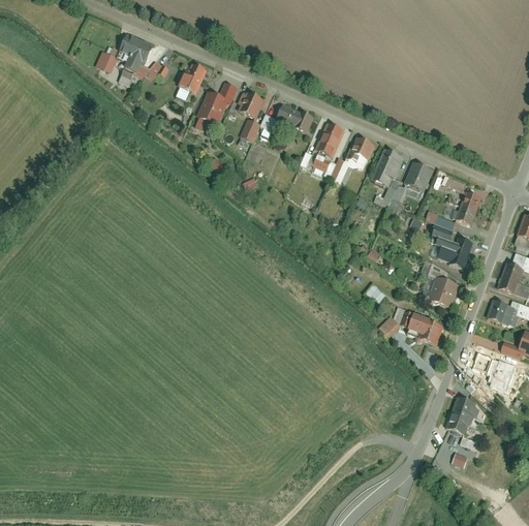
[(150,39),(127,30),(119,51),(126,54),(121,66),(144,75),(148,66),(141,63),(150,39)]
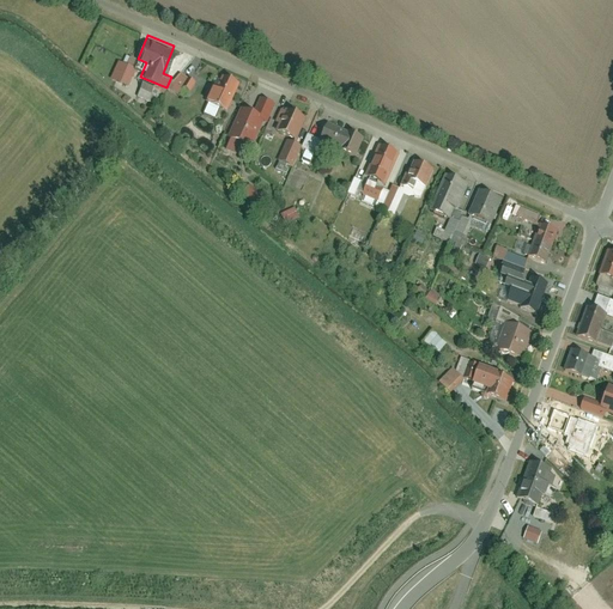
[(126,62),(117,59),(110,75),(127,83),(134,66),(132,65),(126,62)]
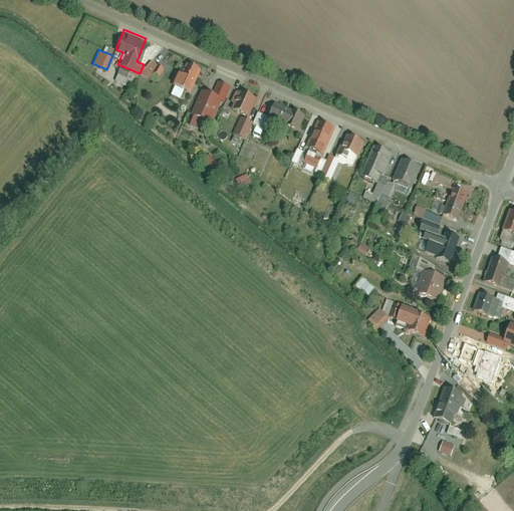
[(142,71),(149,76),(153,70),(158,63),(151,58),(142,71)]
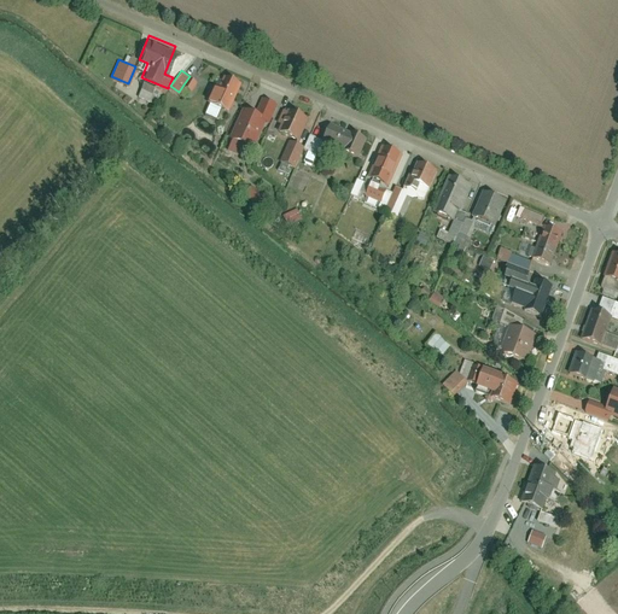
[(228,110),(240,81),(222,74),(217,87),(213,85),(207,100),(228,110)]
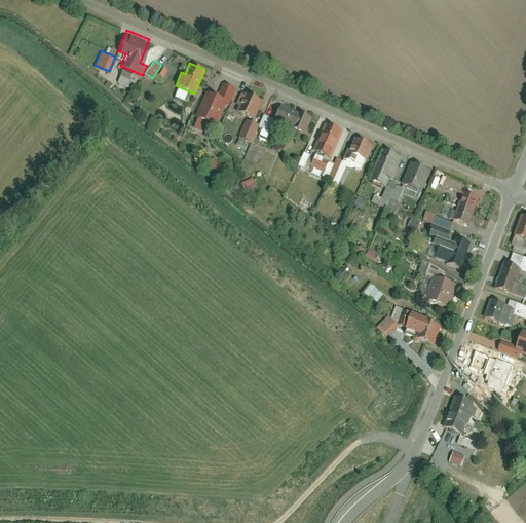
[(161,65),(156,72),(162,77),(167,69),(161,65)]
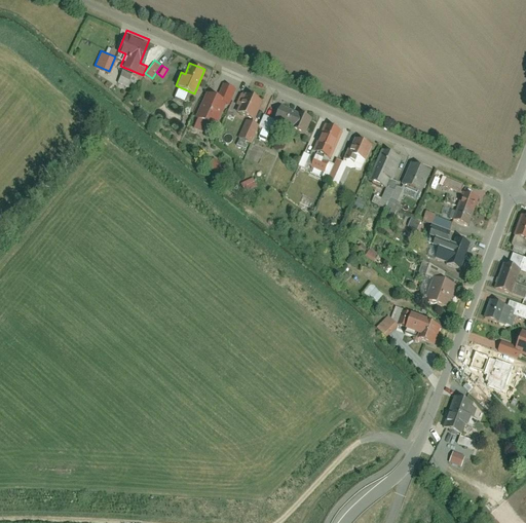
[(115,80),(124,84),(128,76),(119,71),(115,80)]
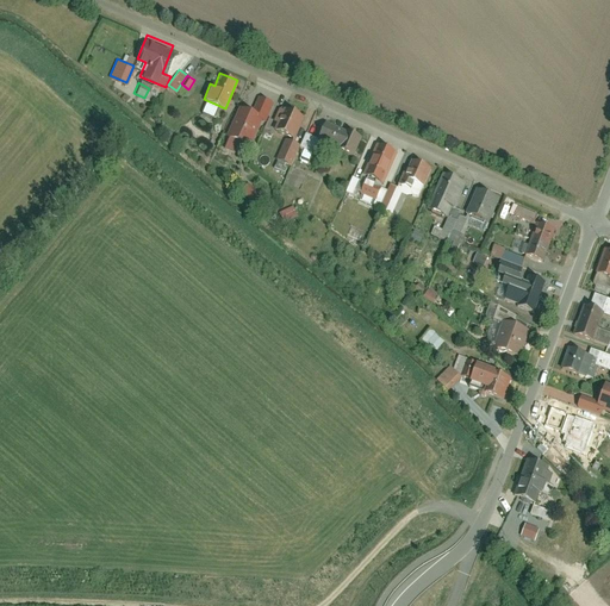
[(266,118),(273,100),(259,94),(250,112),(261,116),(266,118)]
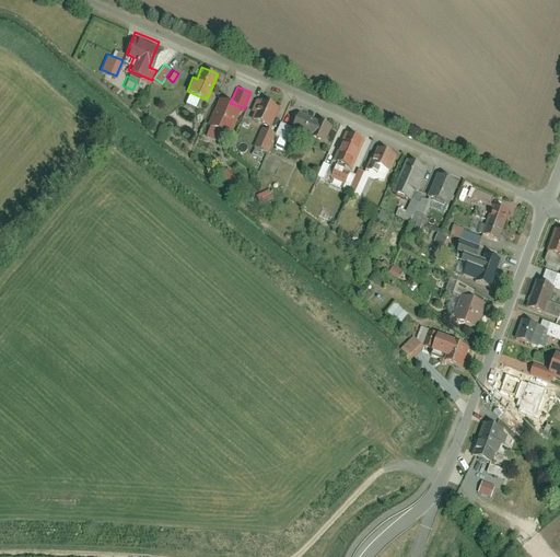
[(188,94),(184,102),(193,106),(197,99),(188,94)]
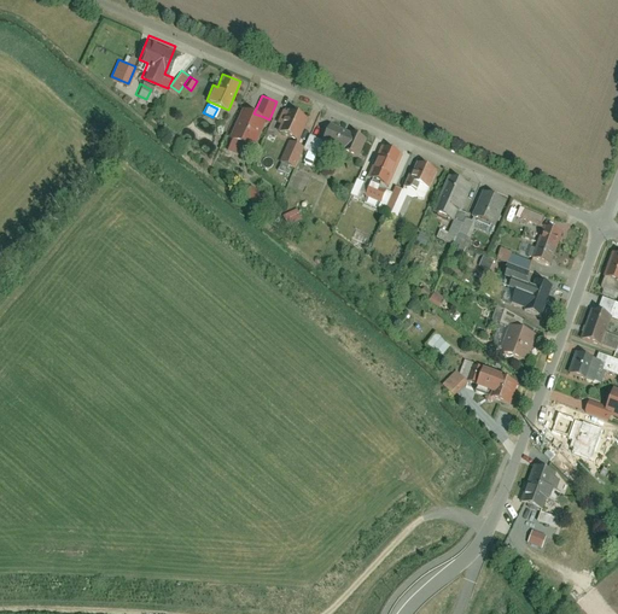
[(307,116),(285,106),(279,121),(280,122),(277,129),(297,138),(307,116)]
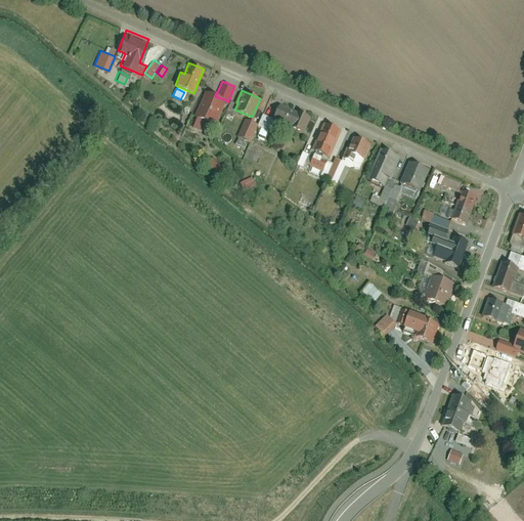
[(215,96),(205,91),(194,116),(214,124),(224,99),(215,96)]
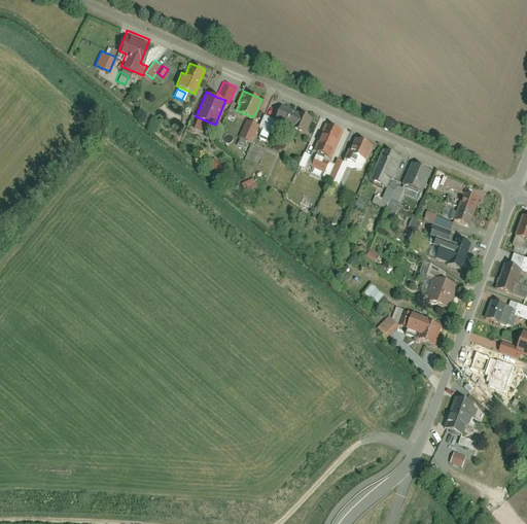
[(311,116),(281,104),(274,119),(305,133),(311,116)]
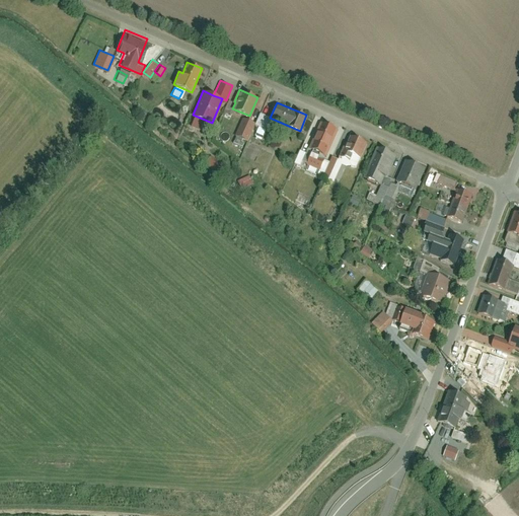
[(260,114),(255,123),(266,128),(270,118),(260,114)]
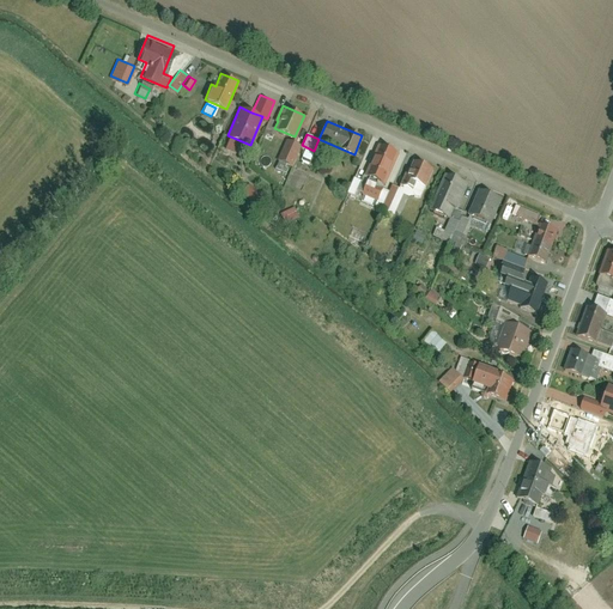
[(301,145),(287,139),(277,162),(291,168),(301,145)]
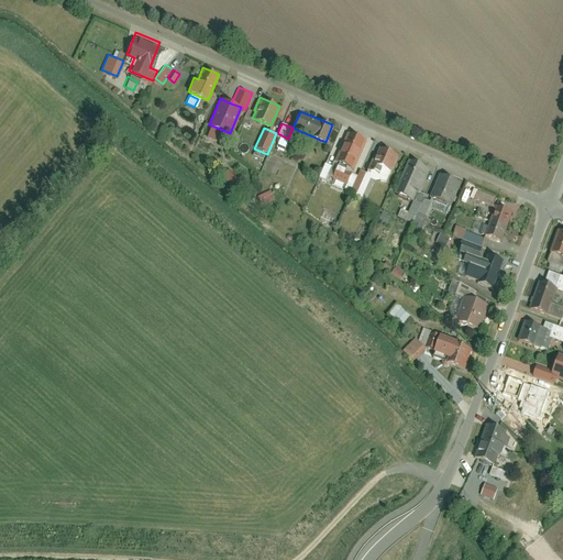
[(364,139),(348,132),(335,160),(352,167),(364,139)]
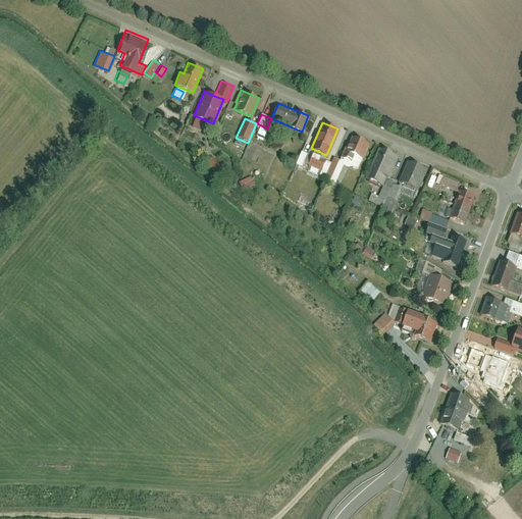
[(368,142),(350,135),(341,155),(345,157),(347,153),(361,159),(368,142)]
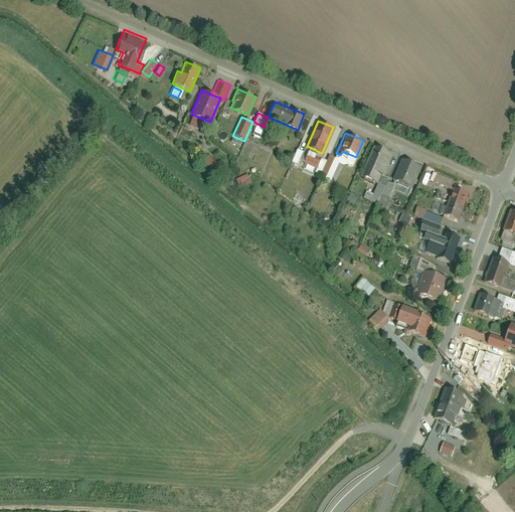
[(391,151),(373,144),(361,174),(379,181),(381,174),(391,151)]
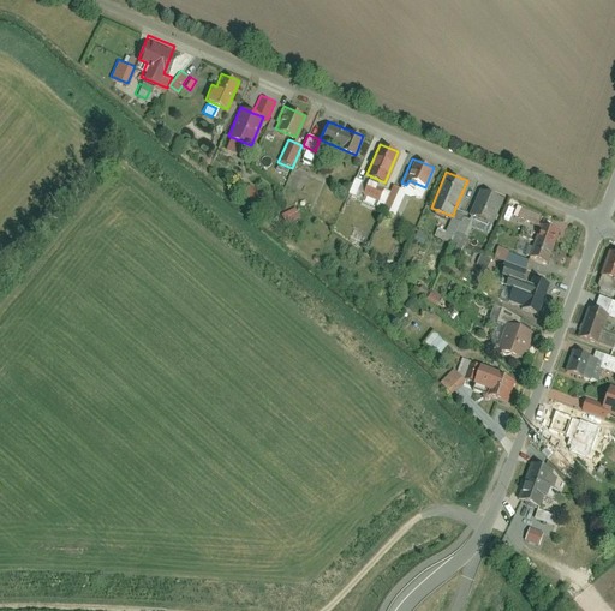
[(261,191),(250,183),(243,191),(254,199),(261,191)]
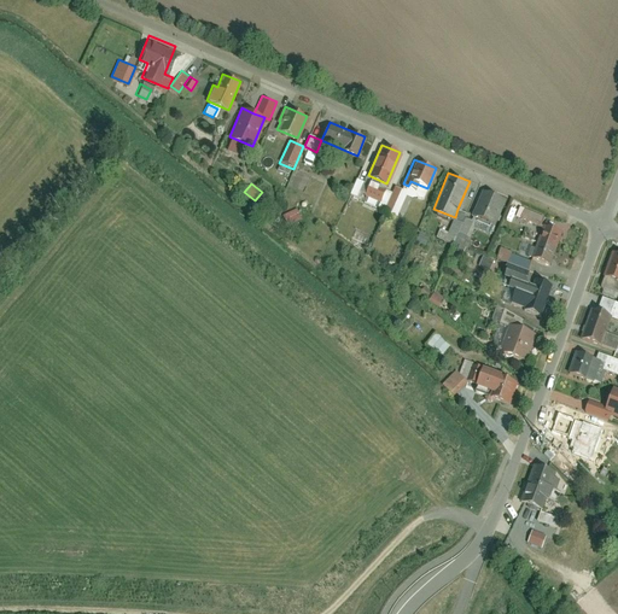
[(385,189),(372,183),(367,194),(382,200),(385,189)]
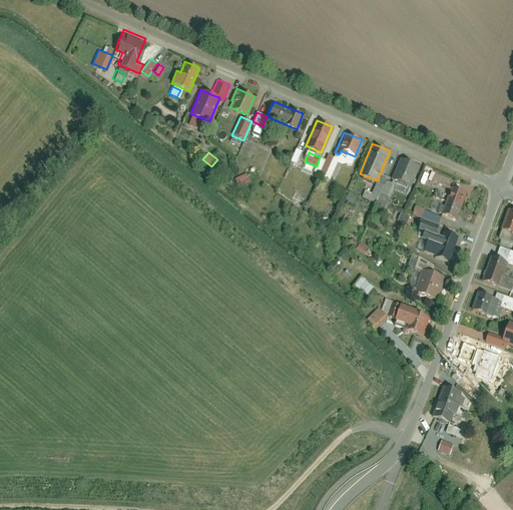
[(328,153),(320,172),(331,177),(339,157),(328,153)]
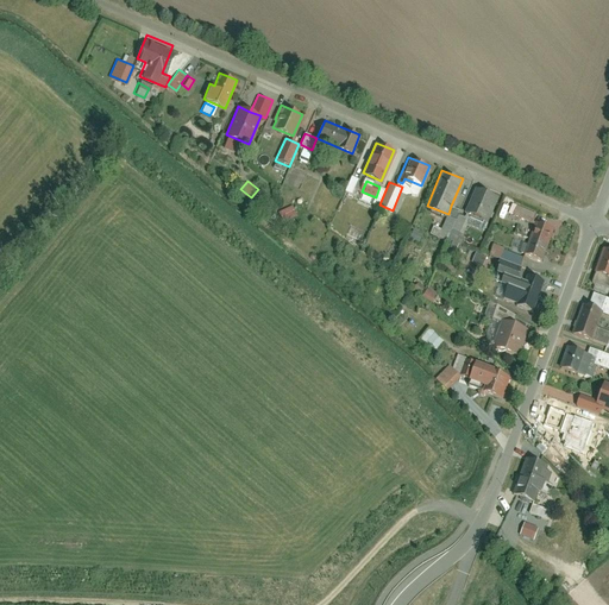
[(497,196),(475,187),(465,210),(488,220),(497,196)]
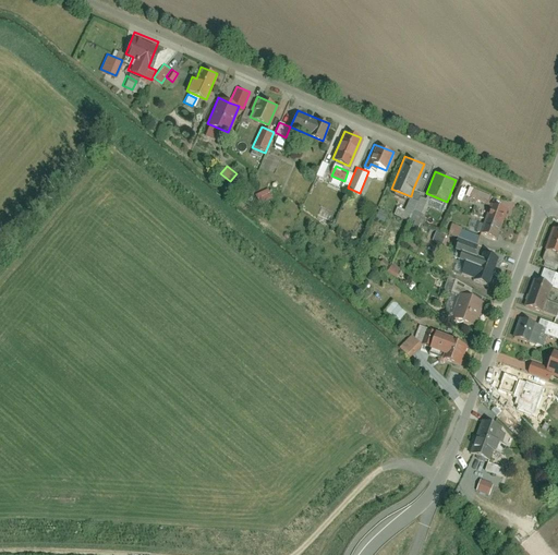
[(490,193),(469,183),(464,192),(486,202),(490,193)]
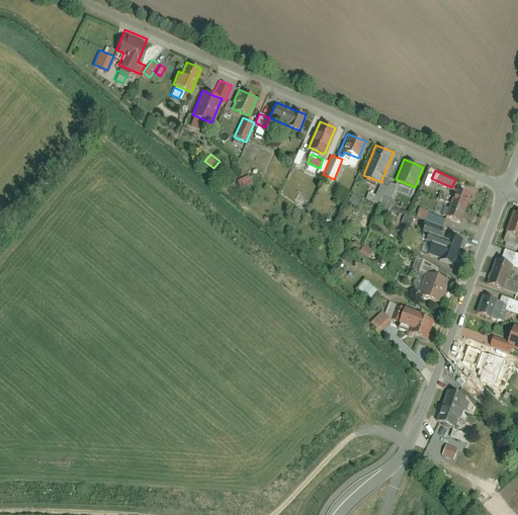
[(243,175),(237,178),(240,186),(246,183),(243,175)]
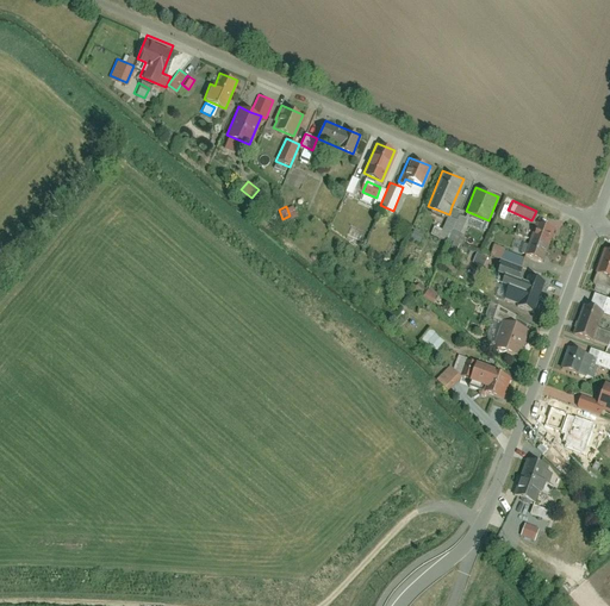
[(441,235),(449,238),(459,213),(460,210),(452,206),(449,214),(441,235)]
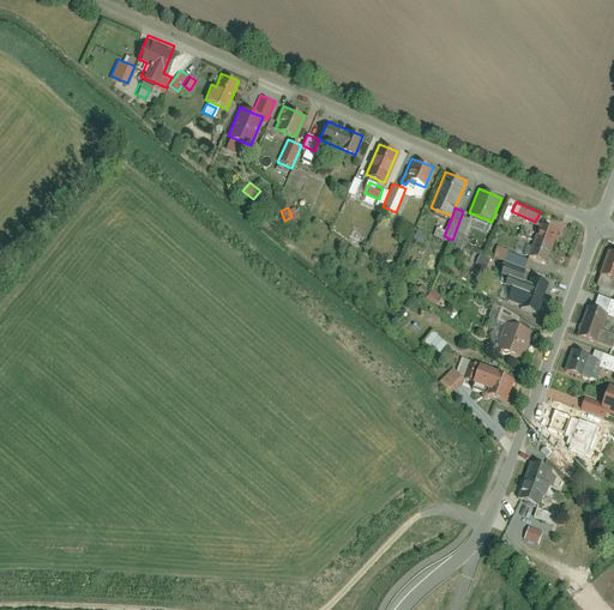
[(473,219),(462,215),(452,240),(463,245),(473,219)]
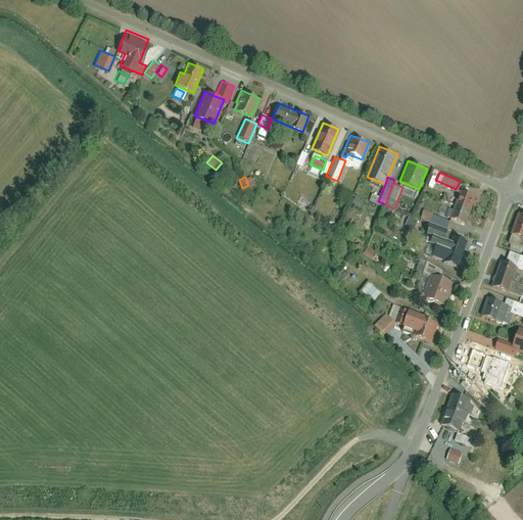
[(475,195),(459,189),(448,216),(466,222),(475,195)]
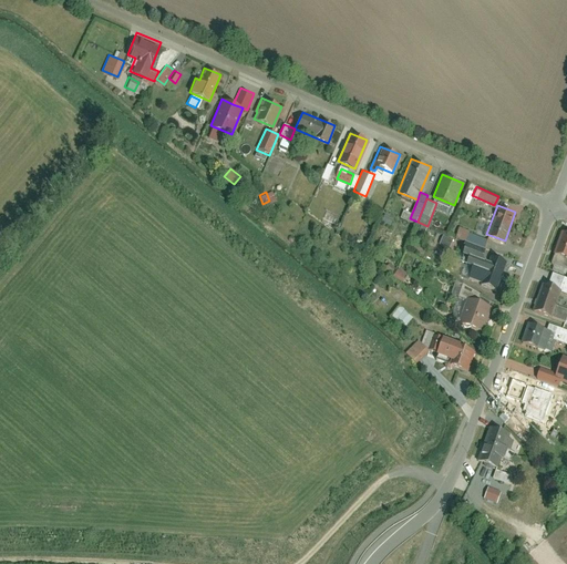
[(566,228),(563,227),(554,250),(566,255),(566,228)]
